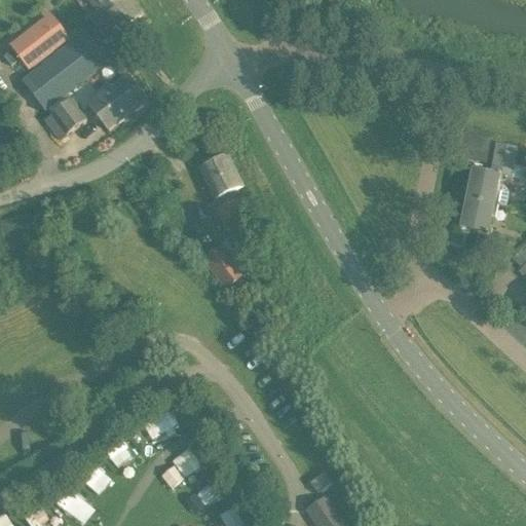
[(129,0),(87,0),(99,13),(91,20),(108,40),(141,14),(129,0)]
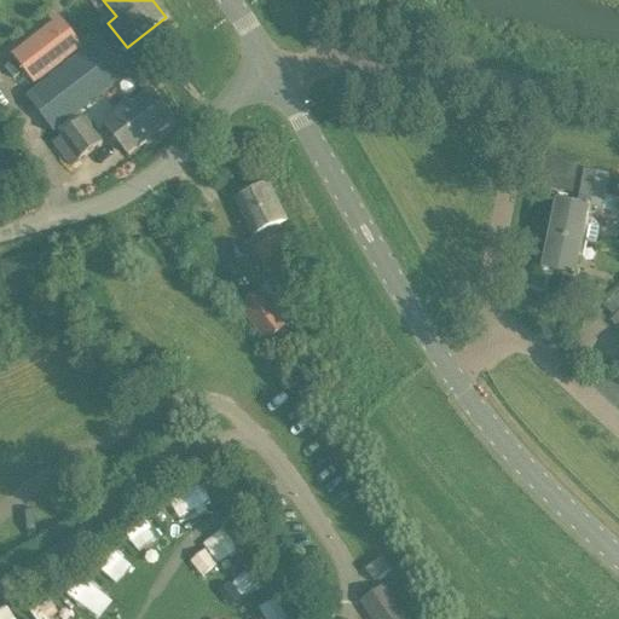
[(56,29),(17,59),(36,84),(75,53),(56,29)]
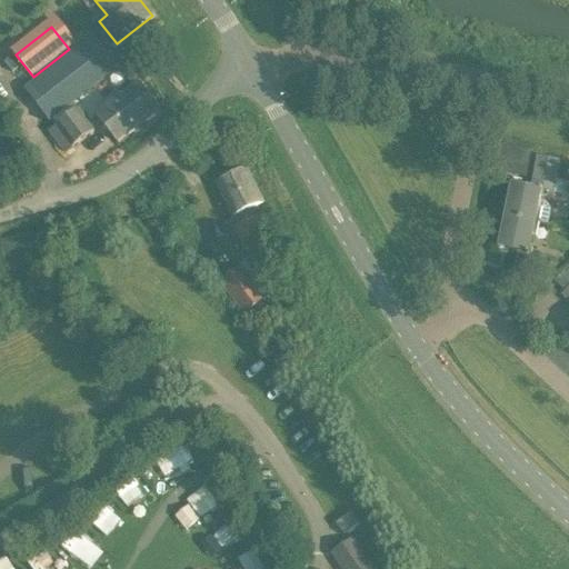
[(52,120),(57,127),(49,132),(66,155),(73,149),(95,132),(73,103),(118,69),(93,37),(26,90),(51,121),(52,120)]
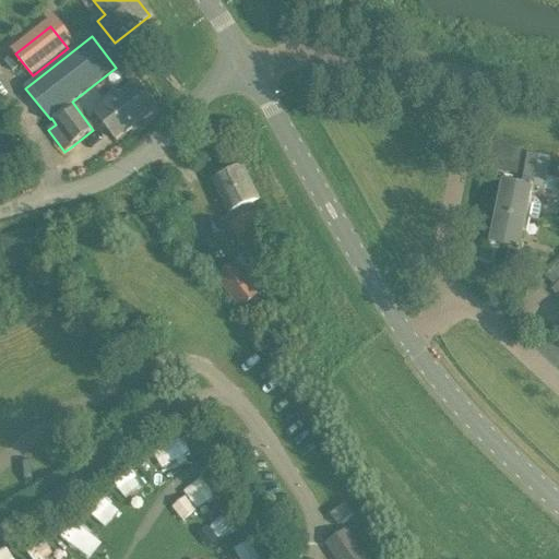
[(12,70),(20,64),(12,56),(6,61),(12,70)]
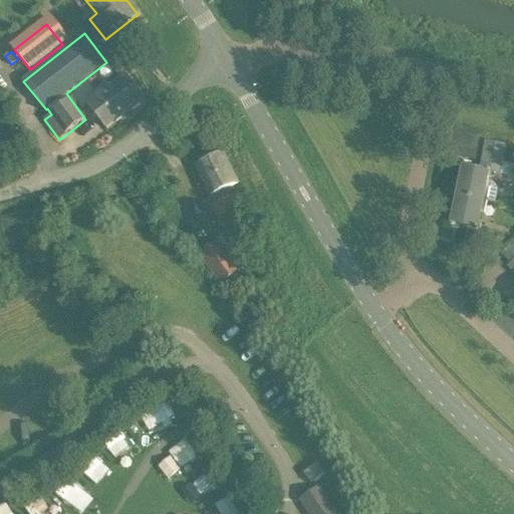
[(107,130),(145,100),(124,75),(87,103),(107,130)]
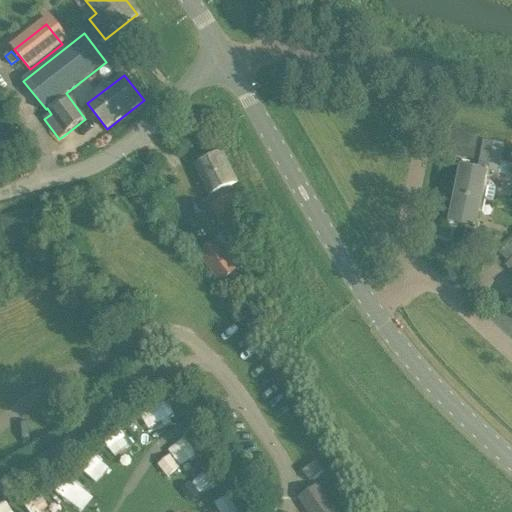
[(478,138),(462,137),(461,154),(477,155),(478,138)]
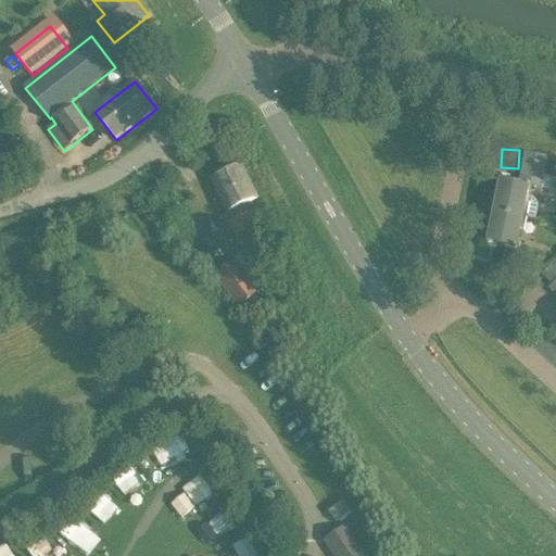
[(494,212),(525,218),(534,220),(536,205),(535,201),(531,198),(529,197),(530,188),(542,190),(545,175),(553,177),(555,161),(555,160),(526,154),(519,184),(501,179),(494,212)]
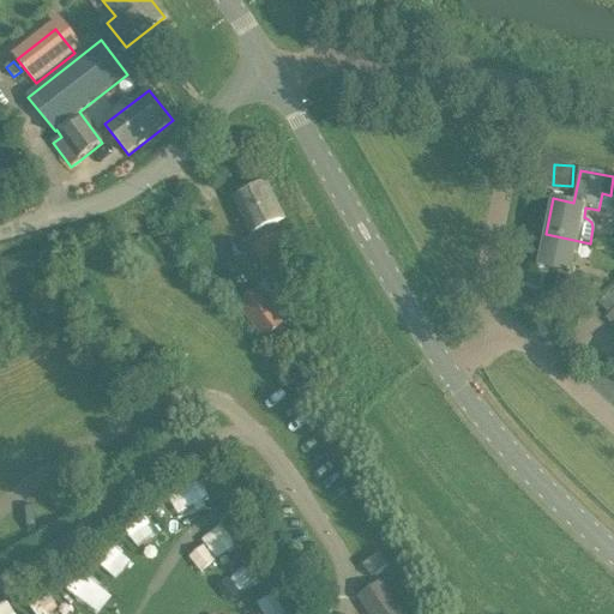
[(264,271),(292,258),(280,233),(275,235),(271,227),(284,220),(266,182),(234,199),(256,244),(252,246),(264,271)]
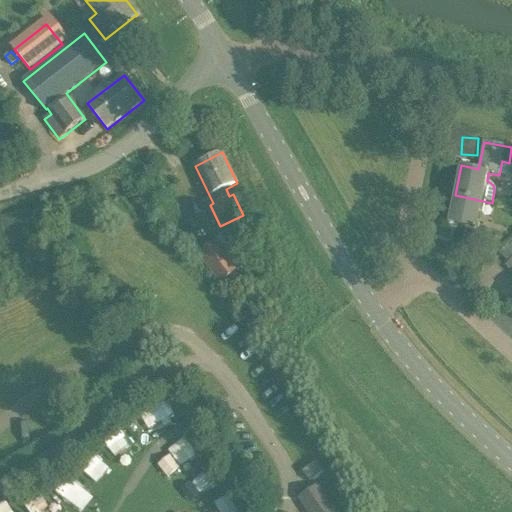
[(483,201),(455,195),(449,225),(466,229),(463,240),(485,245),(488,231),(477,229),(483,201)]
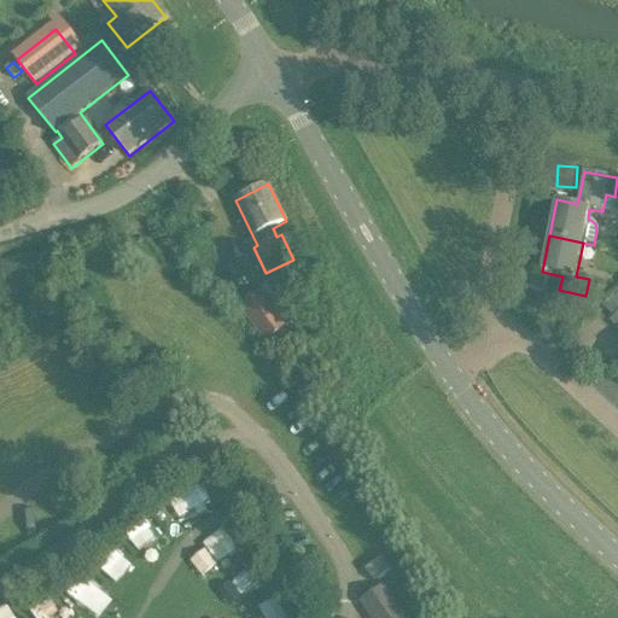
[(240,307),(267,342),(285,326),(260,292),(240,307)]
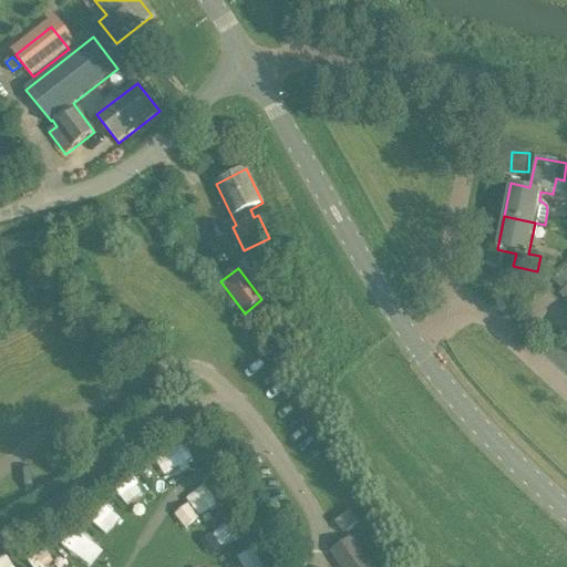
[(105,505),(95,522),(111,532),(121,514),(105,505)]
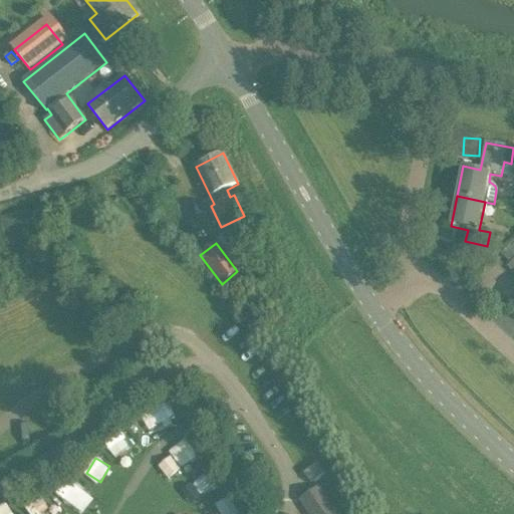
[(311,483),(324,474),(318,464),(304,474),(311,483)]
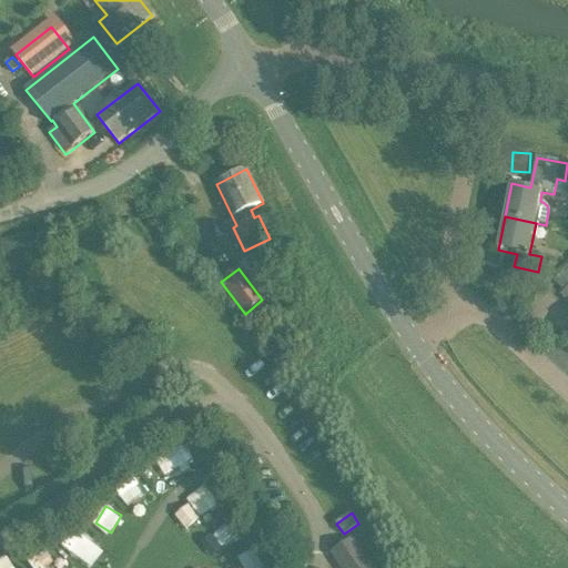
[(217,525),(203,535),(212,548),(227,538),(217,525)]
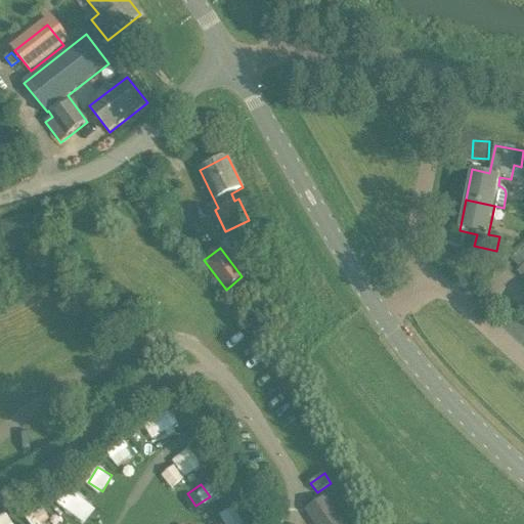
[(314,523),(344,523),(325,497),(306,511),(314,523)]
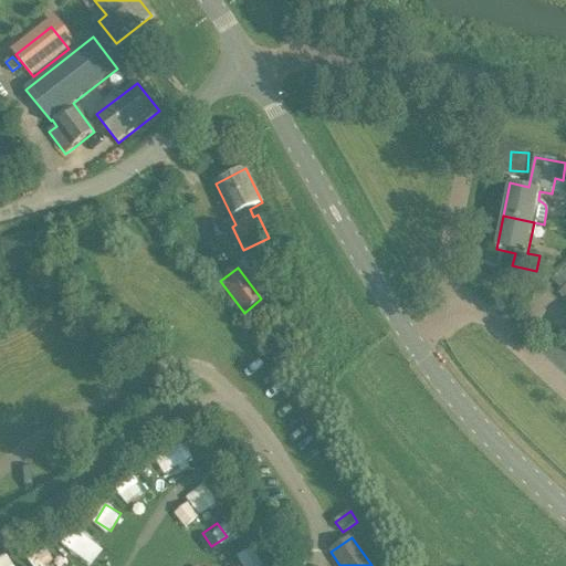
[(245,565),(262,565),(255,547),(241,554),(245,565)]
